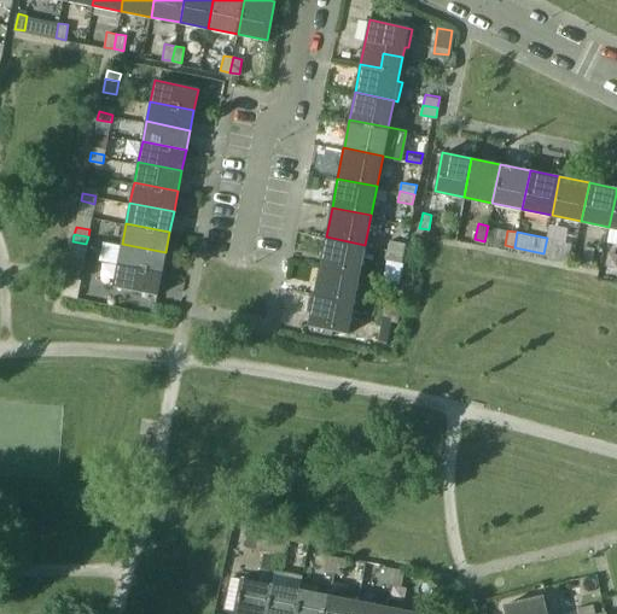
[(365,245),(326,237),(320,265),(359,273),(365,245)]
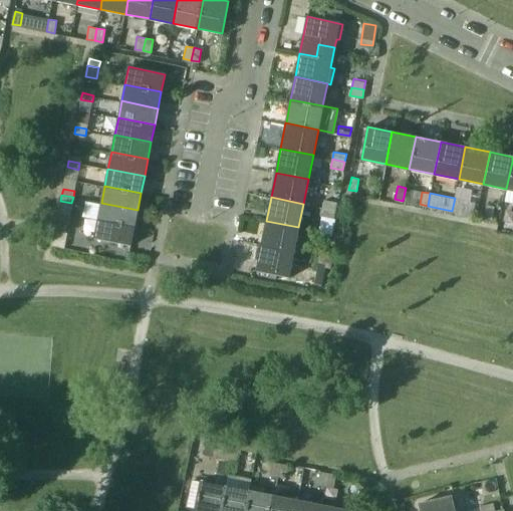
[(462,200),(455,198),(452,211),(460,212),(462,200)]
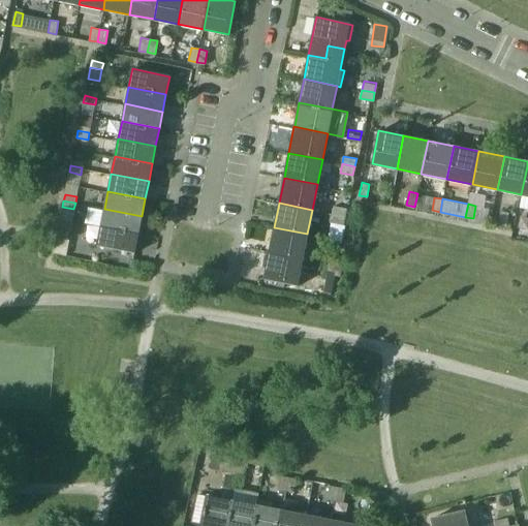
[(334,205),(332,213),(345,215),(346,208),(334,205)]
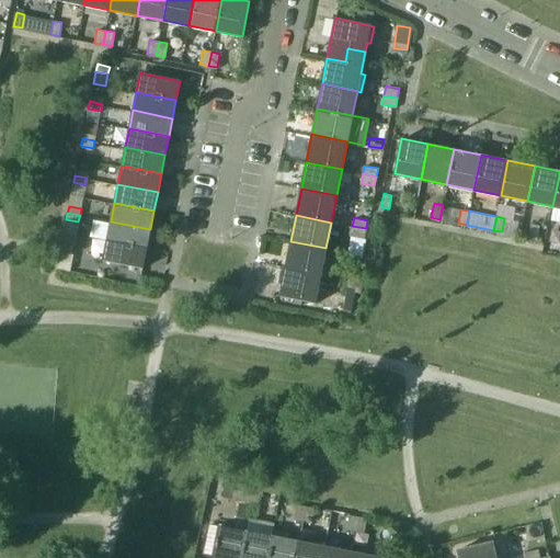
[(150,229),(111,221),(106,239),(147,248),(150,229)]
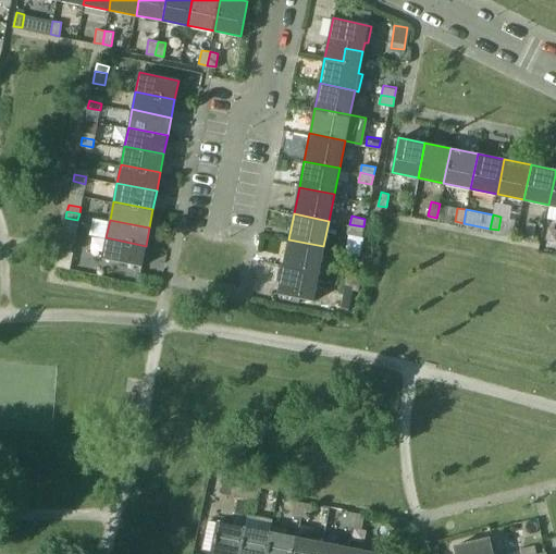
[(528,221),(524,235),(533,236),(536,223),(528,221)]
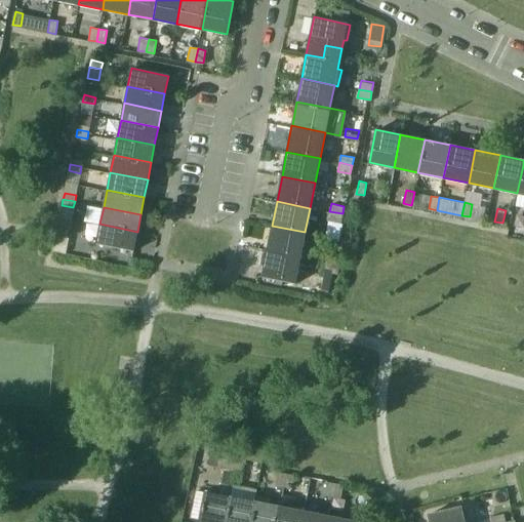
[(343,213),(329,211),(327,219),(340,223),(343,213)]
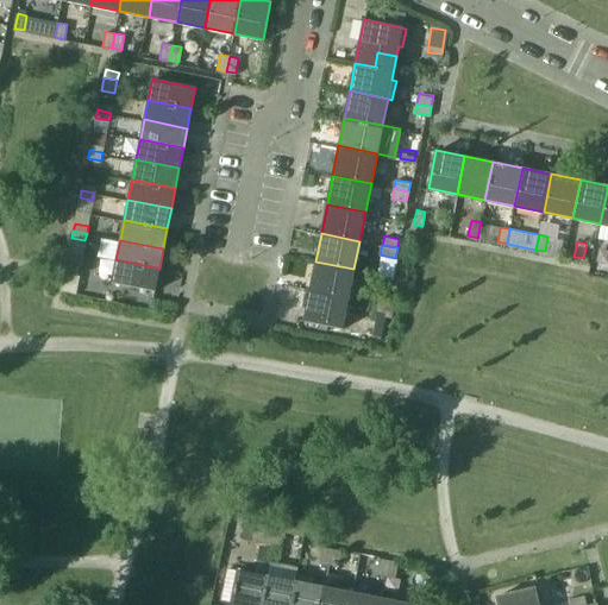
[(160,269),(116,259),(112,281),(155,290),(160,269)]
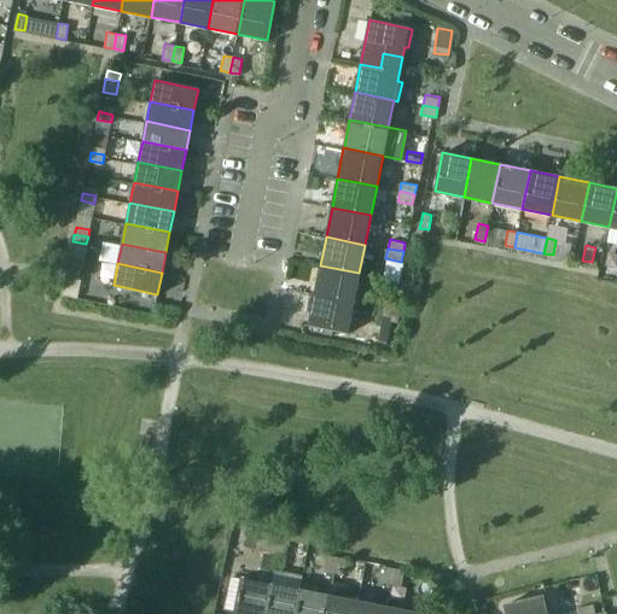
[(359,273),(320,265),(314,296),(353,303),(359,273)]
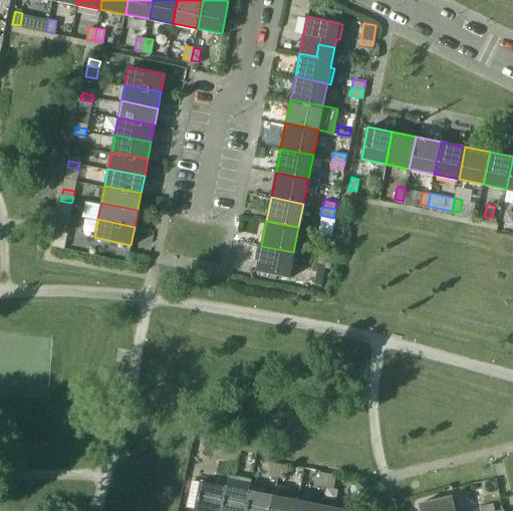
[(67,225),(56,223),(54,229),(66,232),(67,225)]
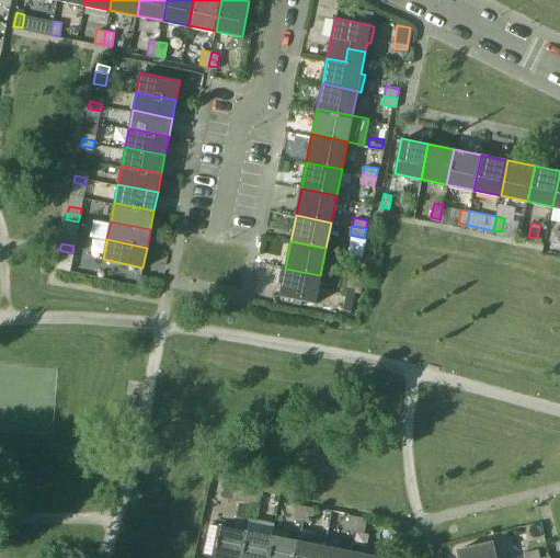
[(320,275),(285,269),(280,295),(316,302),(320,275)]
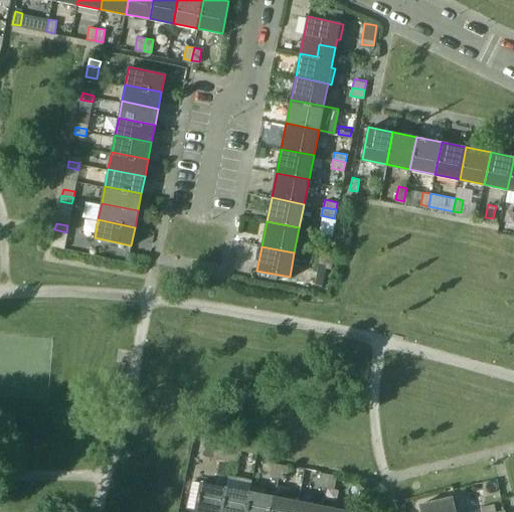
[(333,261),(334,251),(322,249),(320,258),(333,261)]
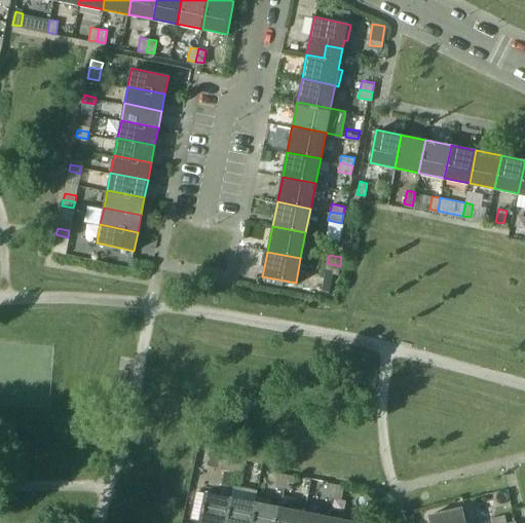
[(338,275),(340,266),(327,263),(325,272),(338,275)]
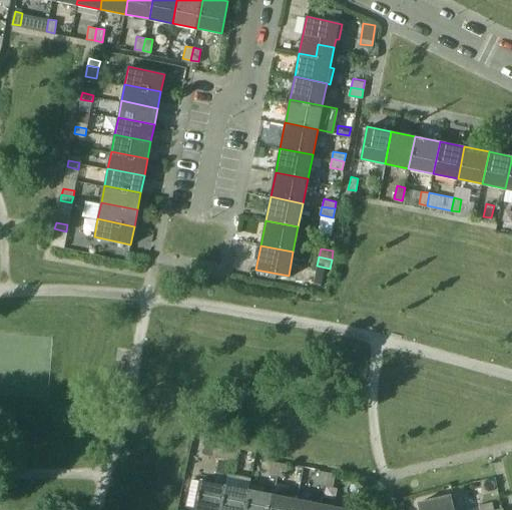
[(232,446),(214,443),(212,456),(229,459),(232,446)]
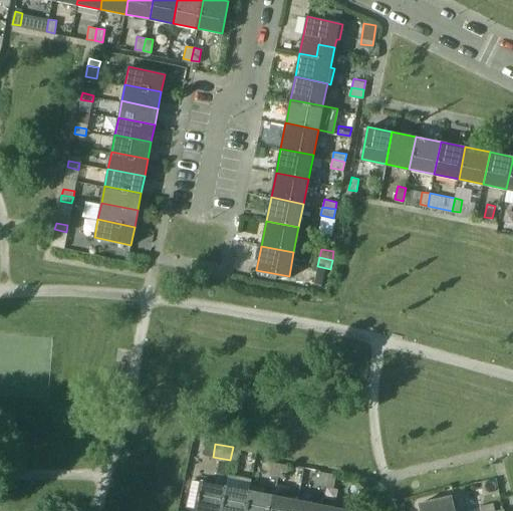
[(241,449),(233,447),(230,460),(238,462),(241,449)]
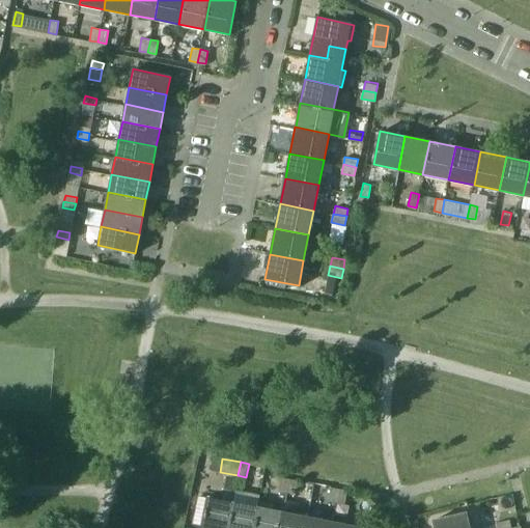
[(278,490),(287,492),(290,479),(281,477),(278,490)]
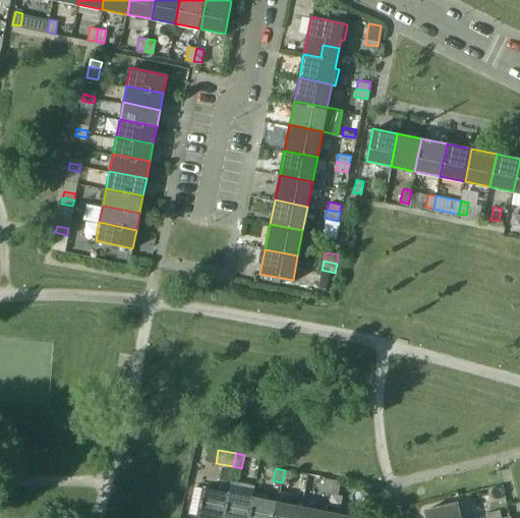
[(290,484),(292,471),(285,470),(282,482),(290,484)]
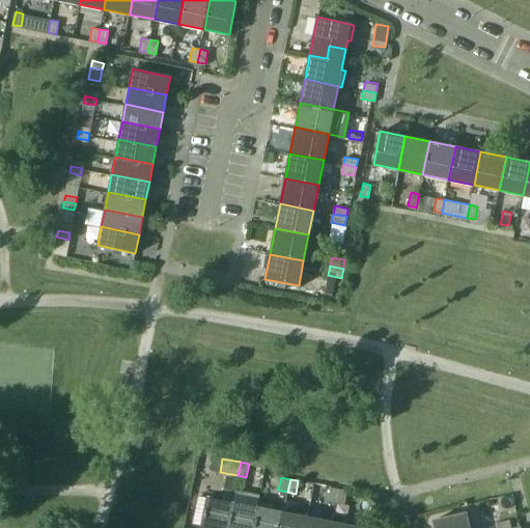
[(328,500),(337,502),(340,489),(331,487),(328,500)]
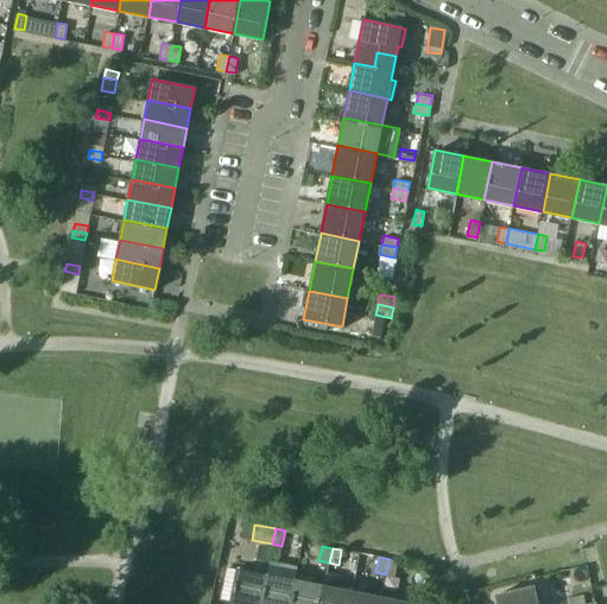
[(398,561),(390,559),(386,574),(394,576),(398,561)]
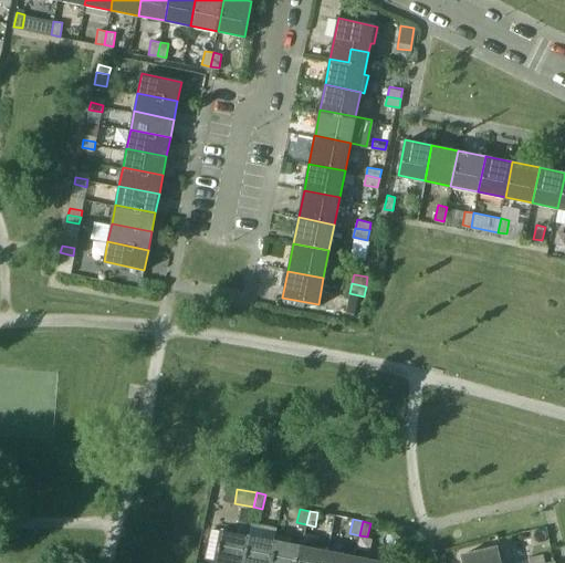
[(248,535),(242,562),(269,562),(274,540),(276,527),(251,522),(248,535)]
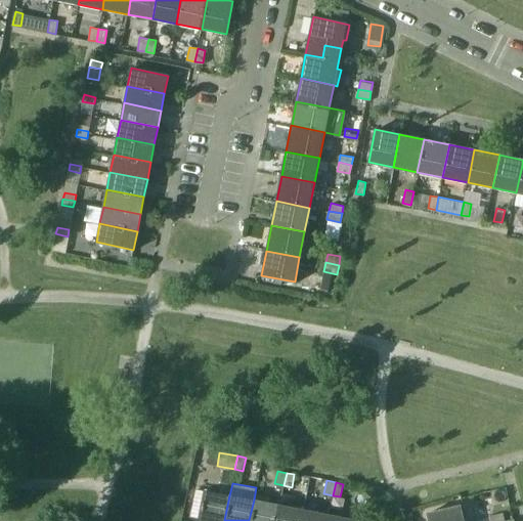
[(224,520),(229,495),(205,490),(197,488),(190,516),(199,518),(198,520),(224,520)]
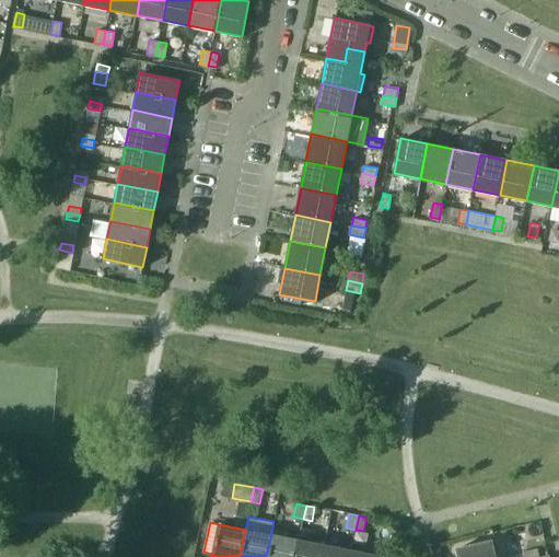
[(295,556),(299,540),(271,534),(266,556),(295,556)]
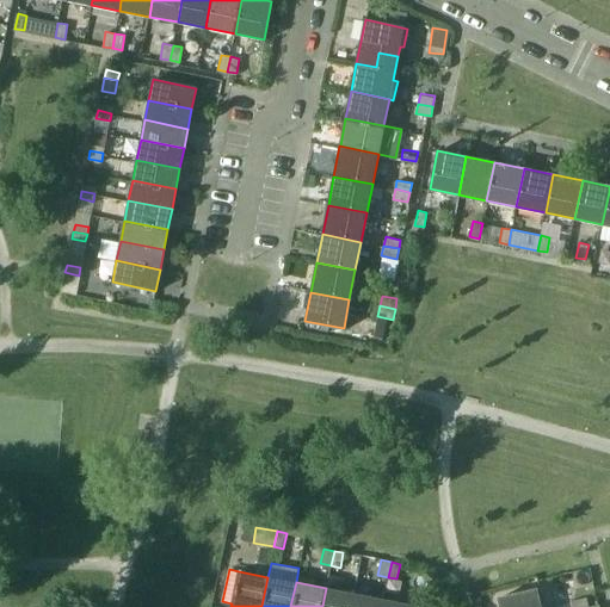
[(541,587),(498,598),(500,606),(541,606),(546,606),(541,587)]
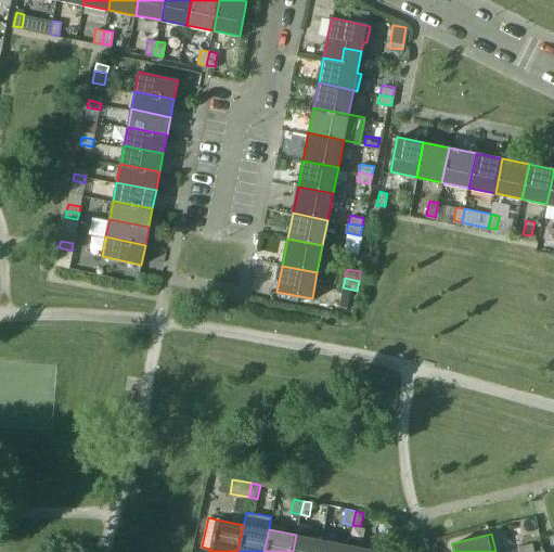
[(321,551),(323,540),(296,535),(293,551),(321,551)]
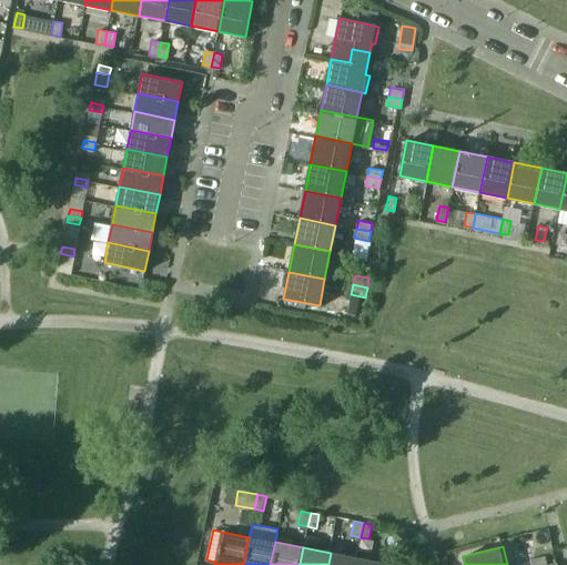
[(355,564),(356,558),(331,553),(328,564),(355,564)]
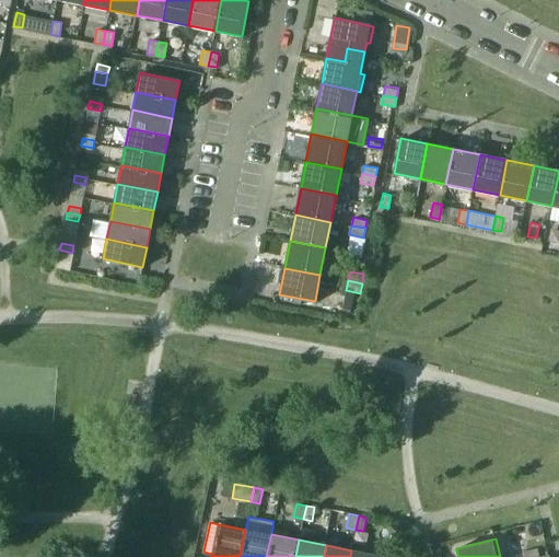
[(530,556),(539,555),(537,547),(524,550),(524,556),(530,556)]
